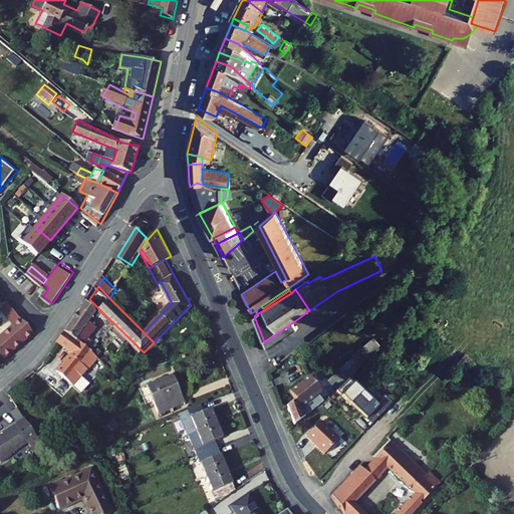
[(84,308),(96,317),(100,310),(88,301),(84,308)]
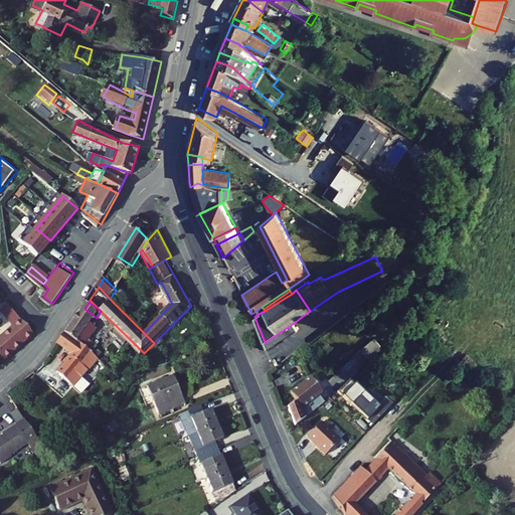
[(84,309),(68,334),(82,342),(99,358),(104,363),(111,357),(101,348),(102,347),(93,340),(96,335),(90,330),(97,318),(84,309)]
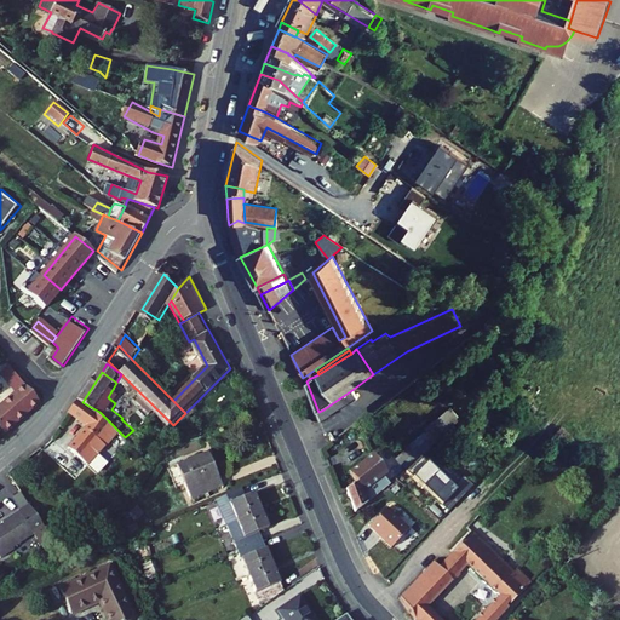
[(0,425),(4,430),(40,401),(26,382),(0,403),(0,425)]
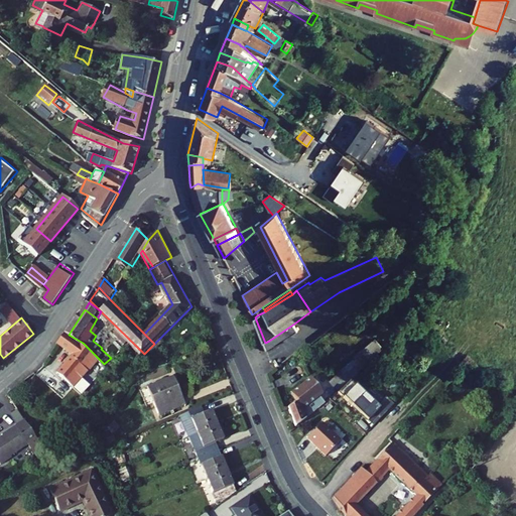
[(299,332),(294,324),(269,341),(265,343),(268,352),(277,349),(277,348),(299,332)]
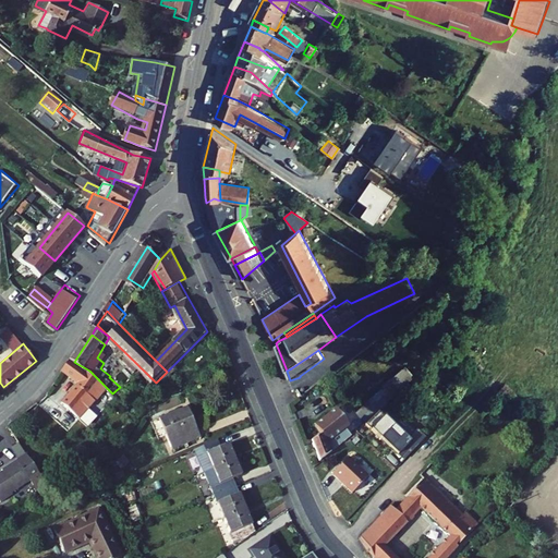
[(117,367),(122,373),(130,365),(124,360),(117,367)]
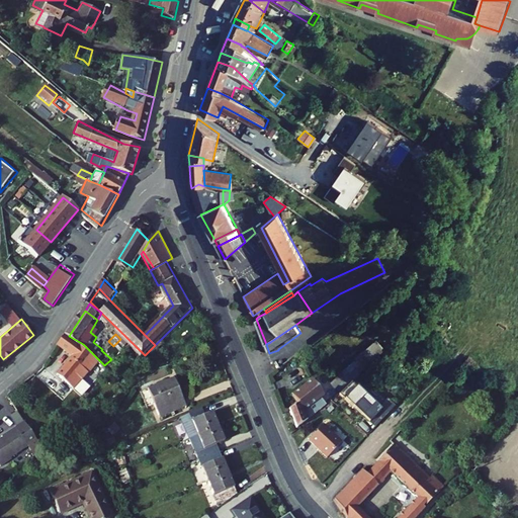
[(61,372),(77,387),(99,360),(83,344),(69,336),(61,346),(76,354),(61,372)]
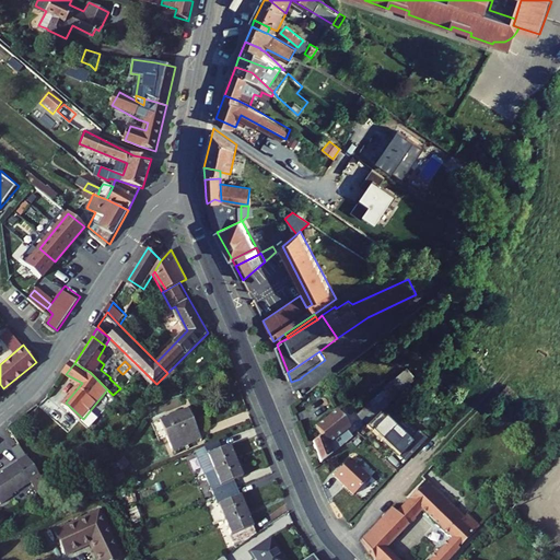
[(358,410),(366,420),(416,375),(407,365),(358,410)]
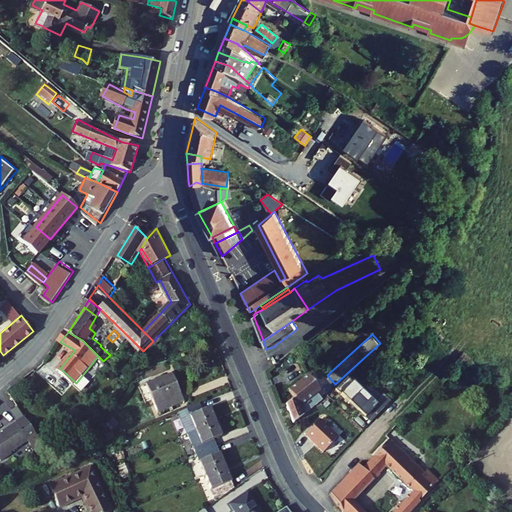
[(321,387),(310,372),(290,387),(295,395),(295,397),(287,402),(294,420),(304,411),(301,403),(318,390),(321,387)]
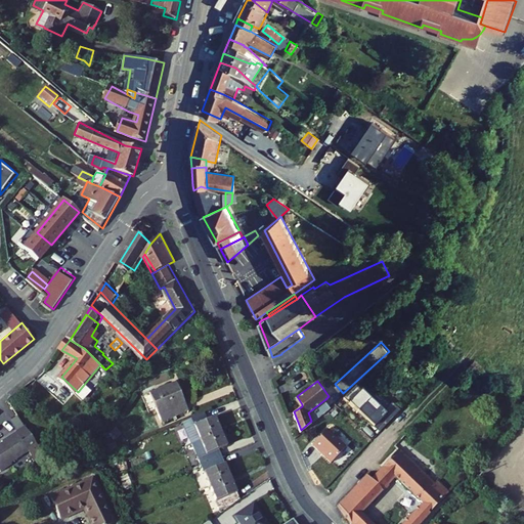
[(150,393),(163,423),(189,411),(182,394),(179,396),(174,383),(150,393)]
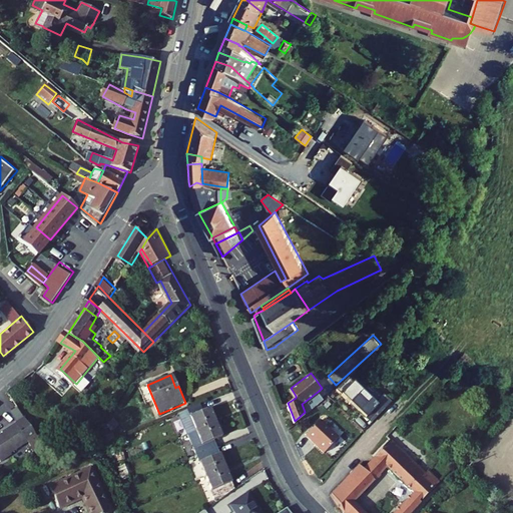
[(384,410),(349,376),(337,388),(372,422),(384,410)]
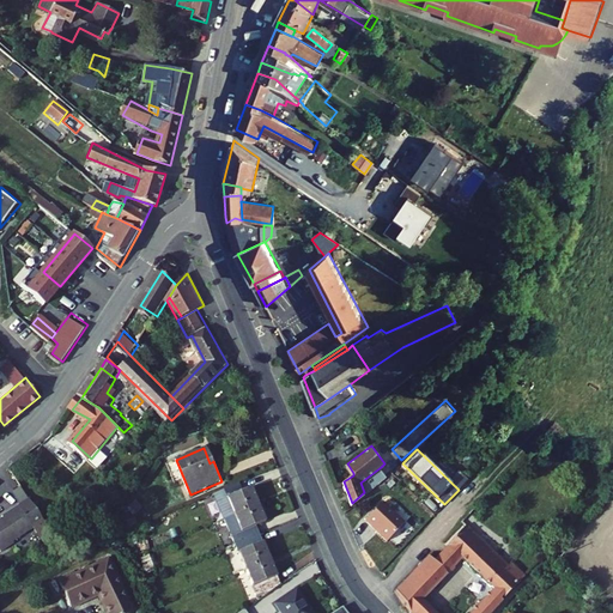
[(386,473),(381,467),(360,483),(364,492),(386,473)]
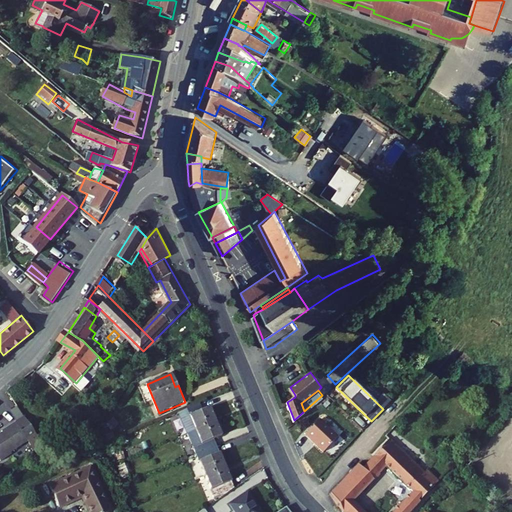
[(186,434),(217,421),(211,408),(204,410),(200,403),(177,413),(186,434)]
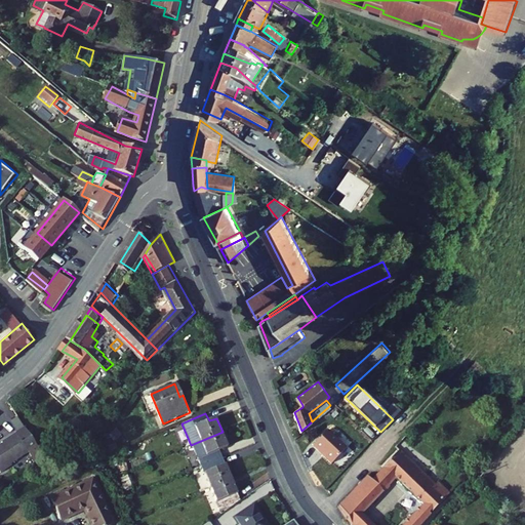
[(0,443),(0,457),(7,468),(18,459),(17,458),(35,447),(38,452),(47,445),(31,421),(31,420),(7,437),(8,438),(0,443)]
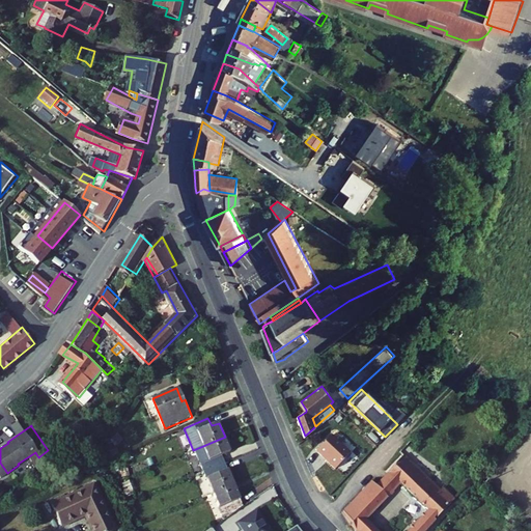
[(317,449),(336,468),(351,452),(332,434),(317,449)]
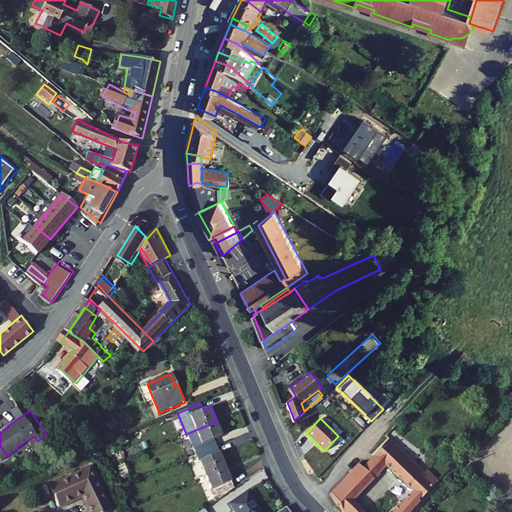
[(198,454),(217,446),(214,439),(223,436),(217,421),(186,434),(195,455),(198,454)]
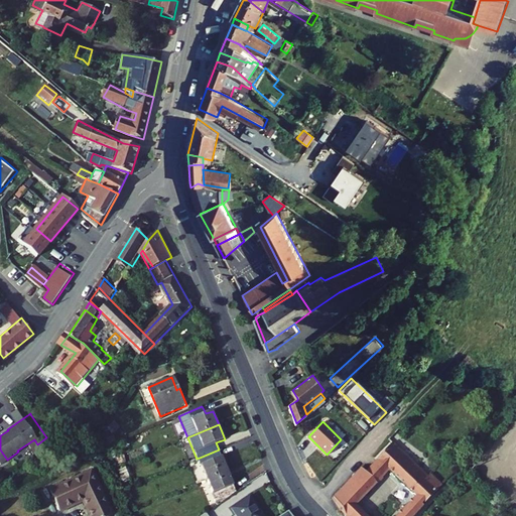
[(37,444),(43,453),(53,447),(46,437),(37,444)]
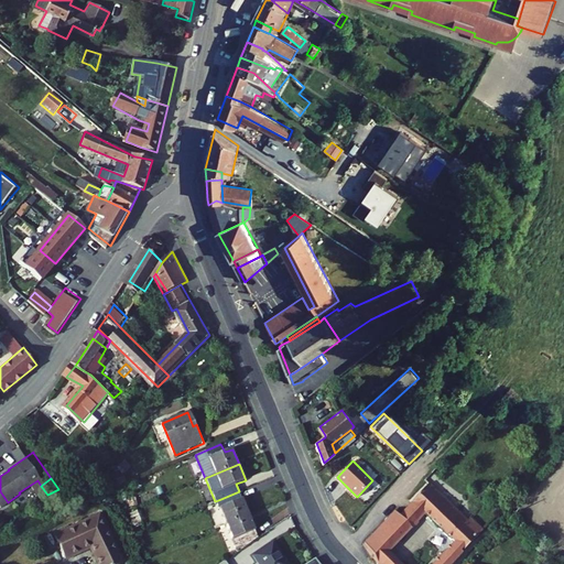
[(467,521),(429,485),(413,500),(414,501),(426,512),(455,541),(432,563),(454,563),(464,553),(463,552),(483,532),(469,519),(467,521)]
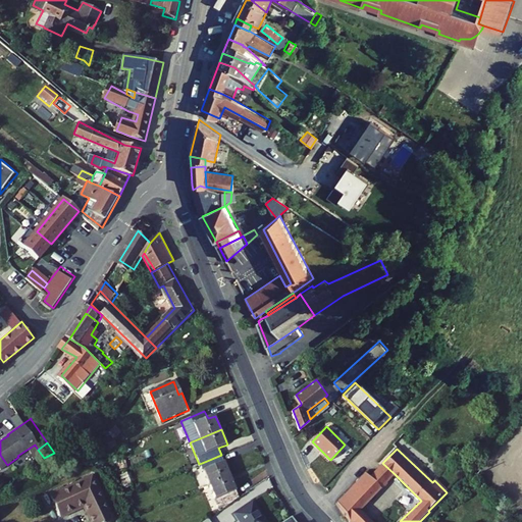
[(202,463),(210,484),(229,477),(221,455),(202,463)]
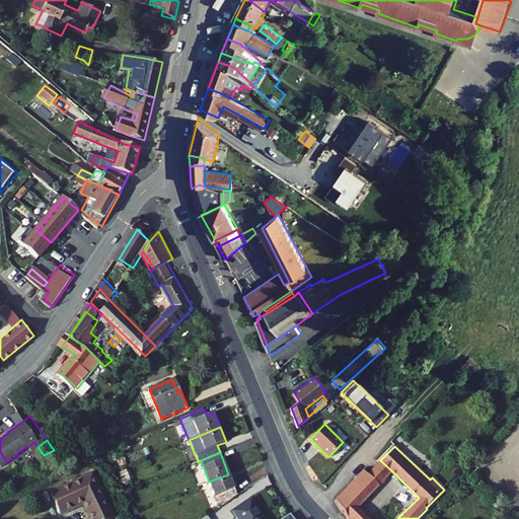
[(374,468),(385,478),(392,471),(381,461),(374,468)]
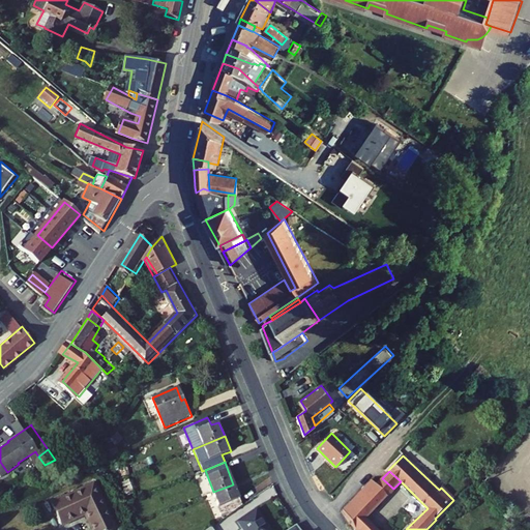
[(373,480),(377,483),(382,478),(378,474),(373,480)]
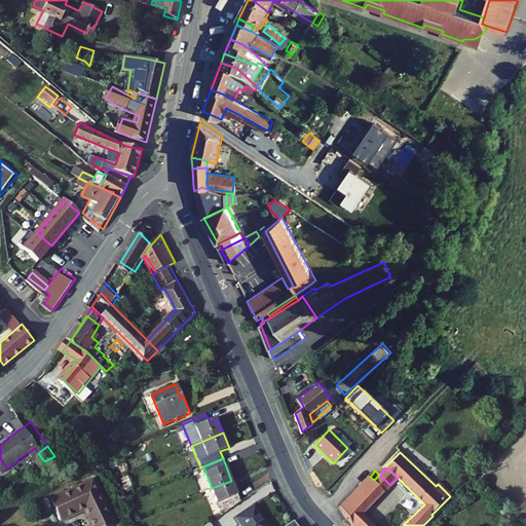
[(89,472),(48,491),(58,512),(81,501),(91,524),(109,517),(89,472)]
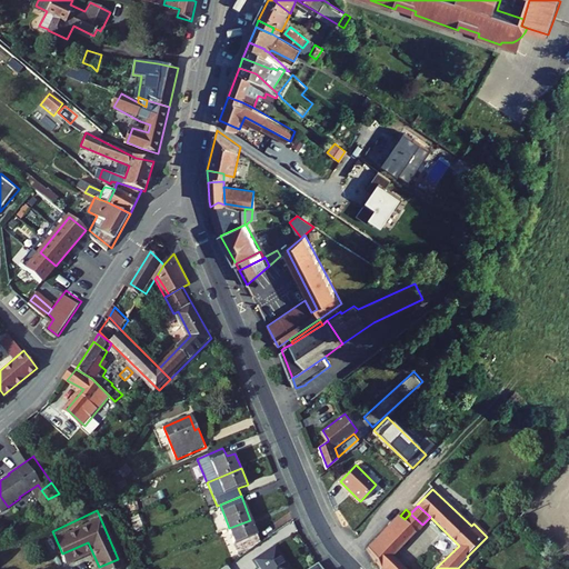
[(379,561),(385,568),(387,568),(400,557),(397,553),(422,525),(410,513),(405,519),(400,516),(369,548),(377,559),(376,562),(379,561)]
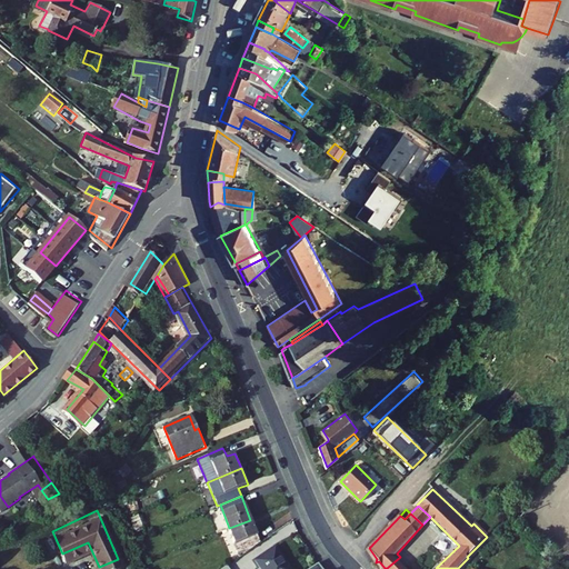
[(229,528),(241,556),(260,543),(250,520),(229,528)]
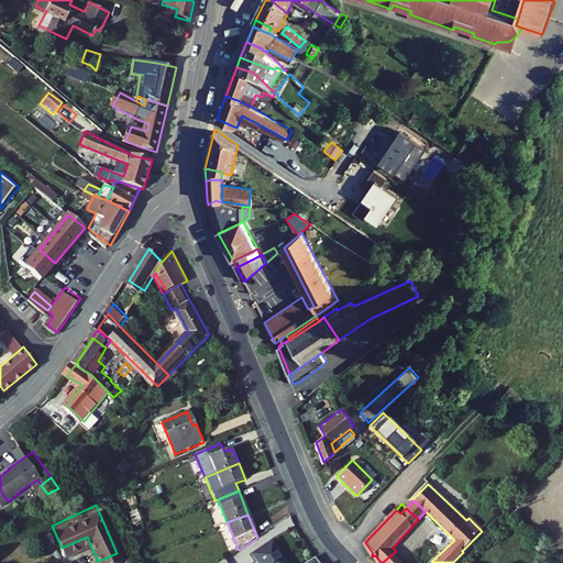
[(253,554),(258,562),(286,562),(273,542),(253,554)]
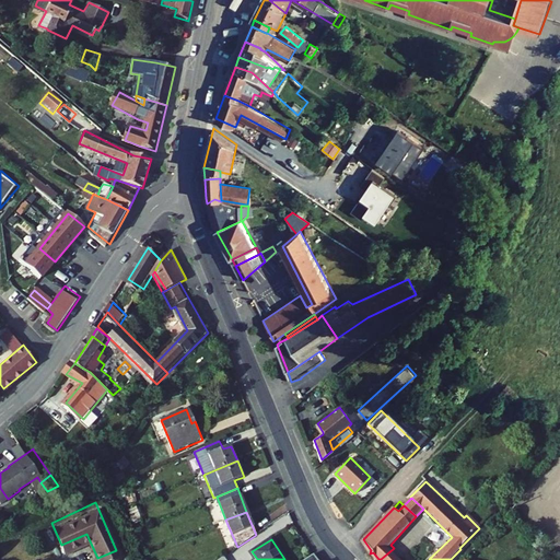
[(381,559),(395,559),(400,556),(394,548),(381,559)]
